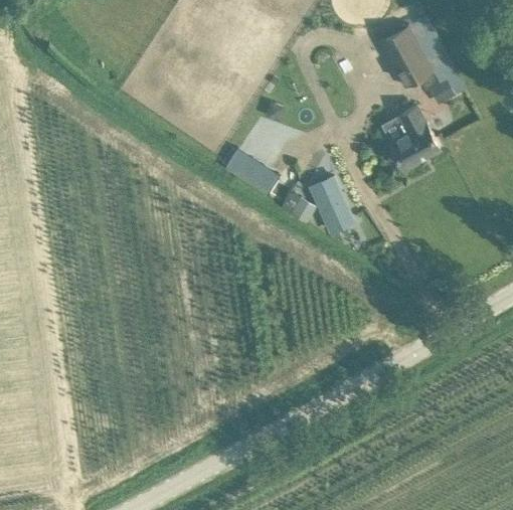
[(406,28),(378,43),(404,90),(433,74),(436,81),(454,70),(424,19),(407,28),(406,28)]
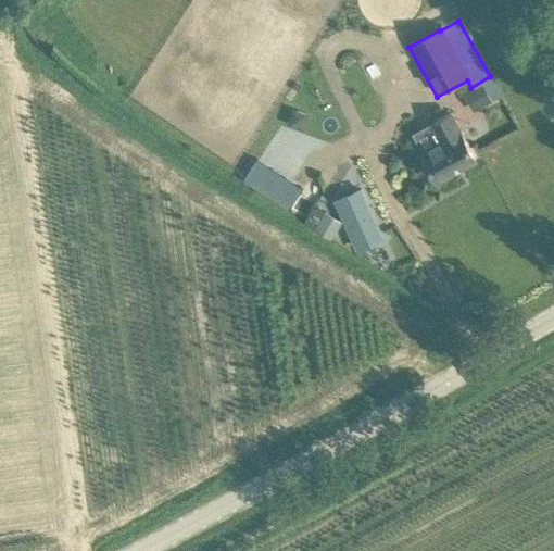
[(423,158),(422,159),(435,184),(474,162),(461,137),(448,114),(428,124),(429,126),(441,147),(423,158)]
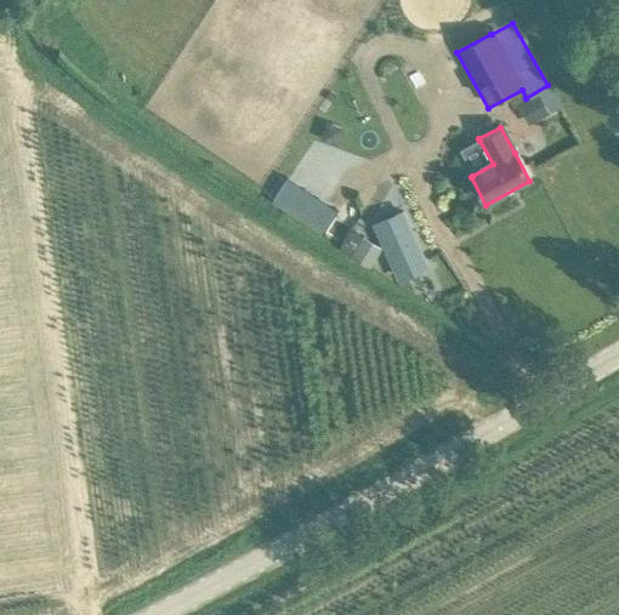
[(287,178),(272,203),(322,235),(338,211),(287,178)]
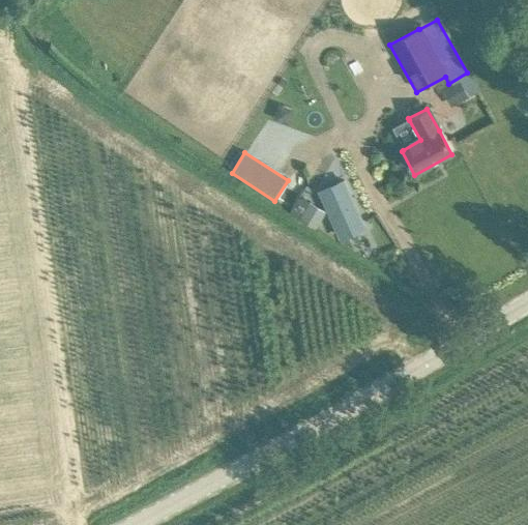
[(363,230),(343,185),(319,196),(340,241),(363,230)]
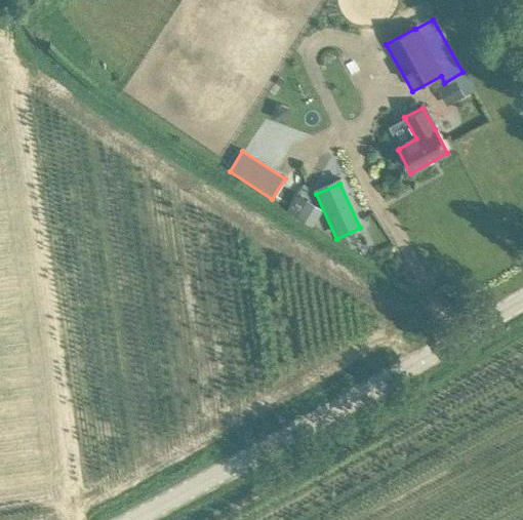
[(300,199),(294,199),(286,212),(295,218),(305,205),(300,199)]
